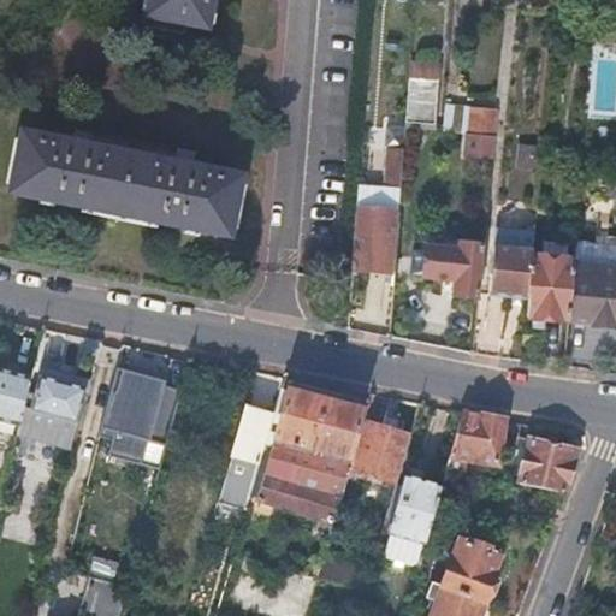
[(211,0),(147,0),(143,21),(205,33),(211,0)]
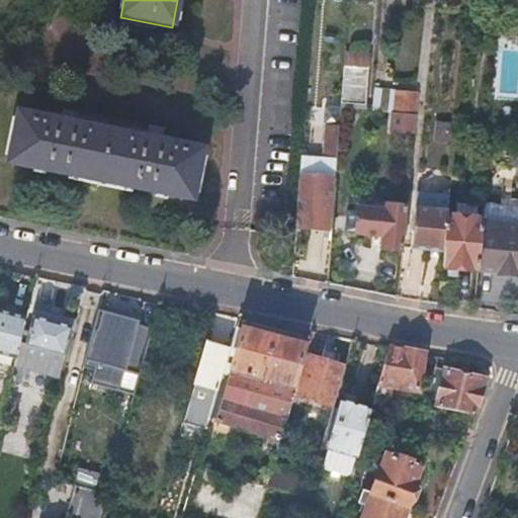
[(368,63),(345,60),(344,76),(367,78),(368,63)]
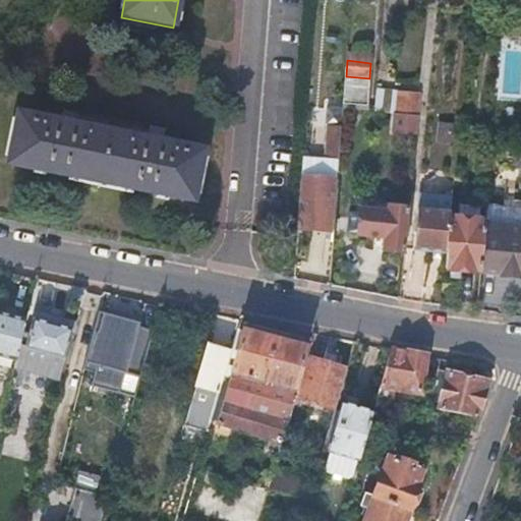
[(344,96),(344,104),(367,106),(369,78),(346,76),(344,96)]
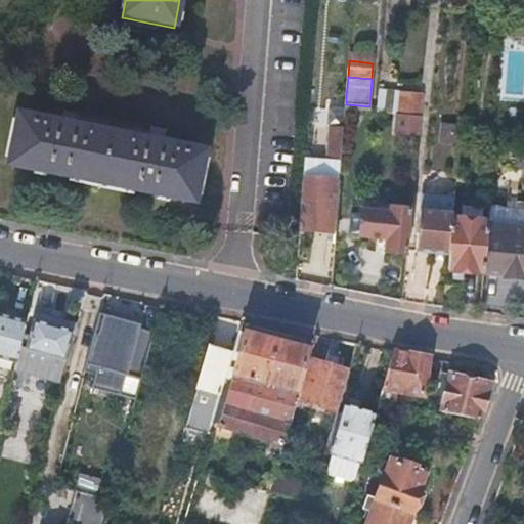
[(397,92),(396,115),(417,117),(418,94),(397,92)]
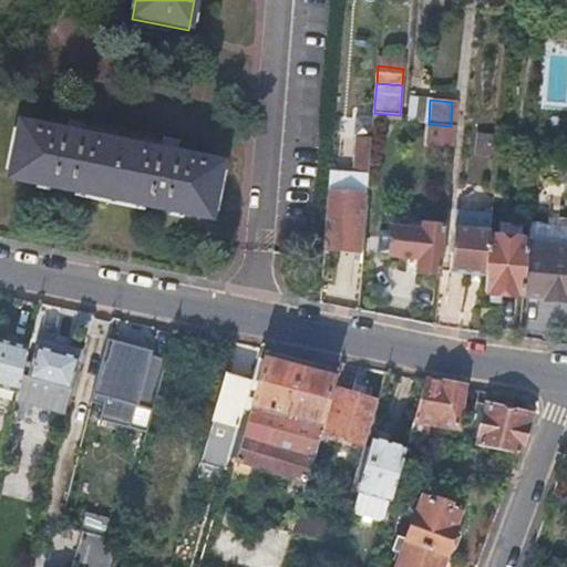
[(358,137),(371,138),(374,113),(374,104),(361,103),(358,137)]
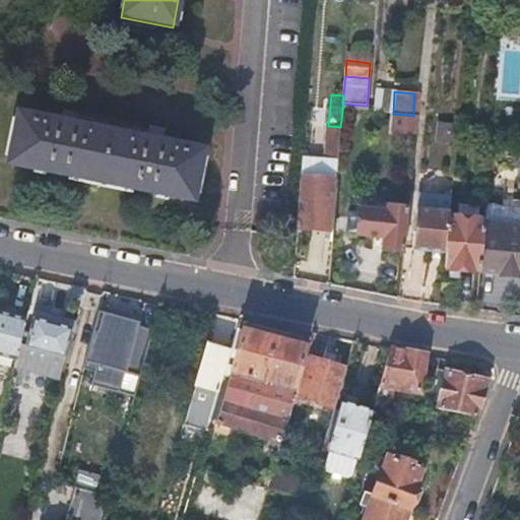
[(6,165),(192,202),(203,149),(16,113),(6,165)]
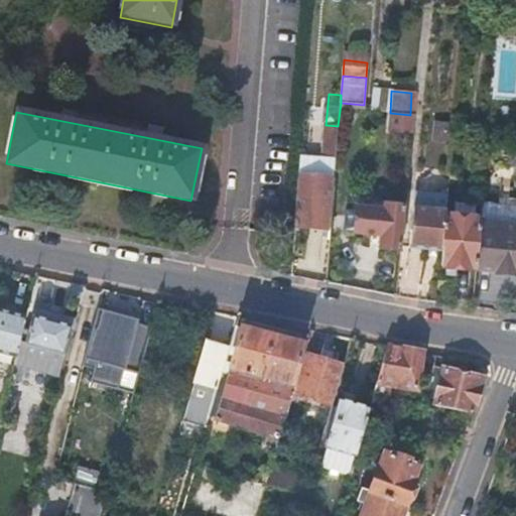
[(410,115),(390,113),(389,131),(403,132),(410,133),(410,115)]
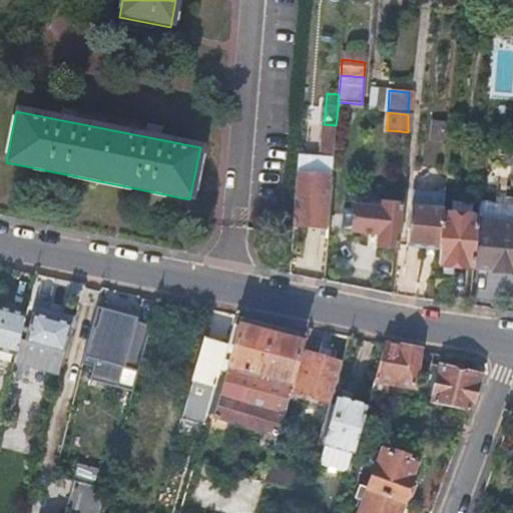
[(444,141),(446,121),(432,119),(430,140),(444,141)]
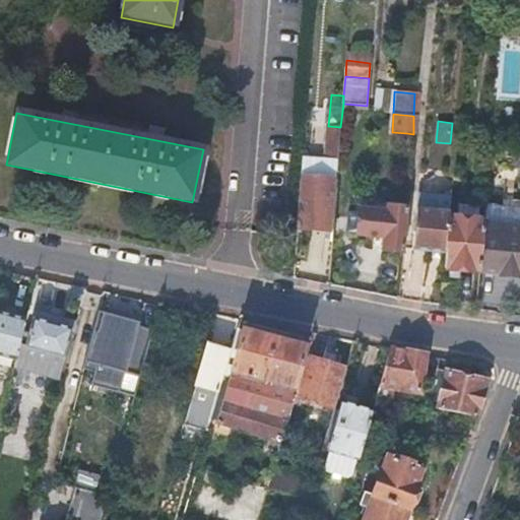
[(300,178),(296,230),(332,233),(340,127),(328,126),(325,168),(330,169),(329,180),(300,178)]
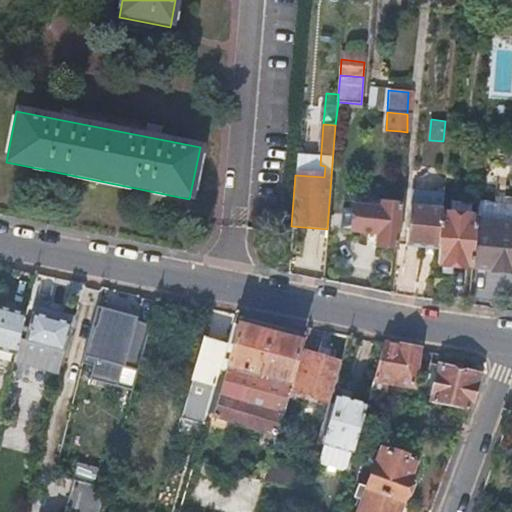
[(398,167),(404,167),(407,132),(400,131),(398,167)]
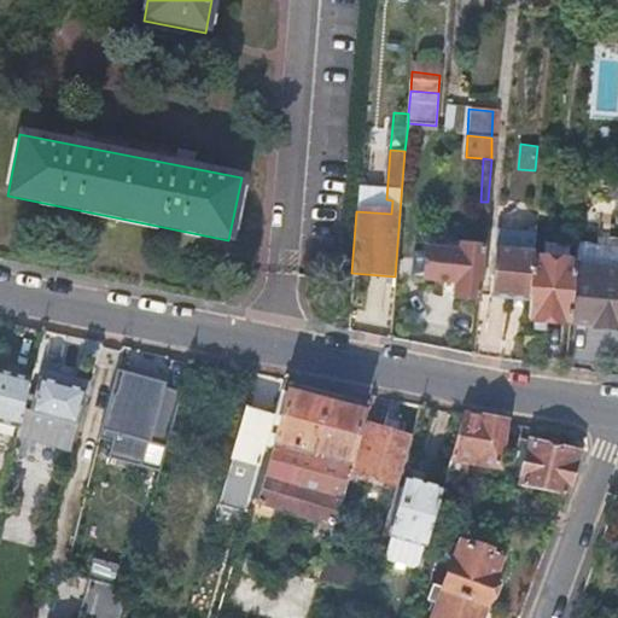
[(531,262),(532,256),(524,255),(524,250),(519,250),(519,244),(503,243),(503,234),(493,234),(488,302),(529,304),(531,262)]
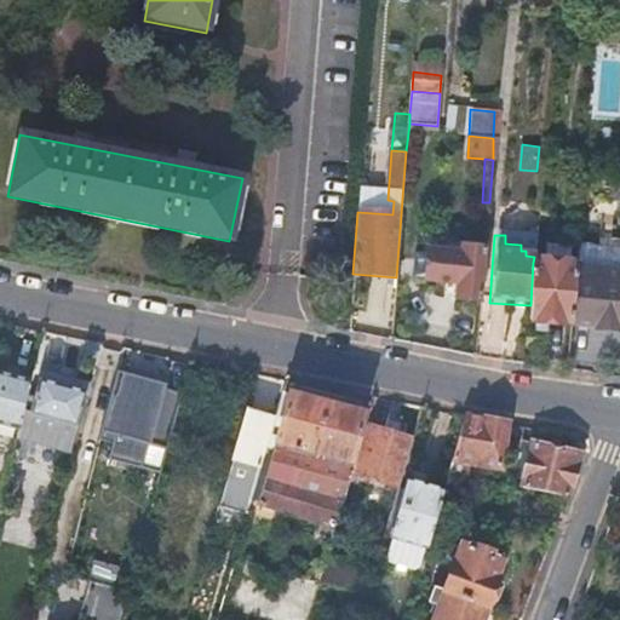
[(543,264),(568,267),(569,248),(544,247),(543,264)]
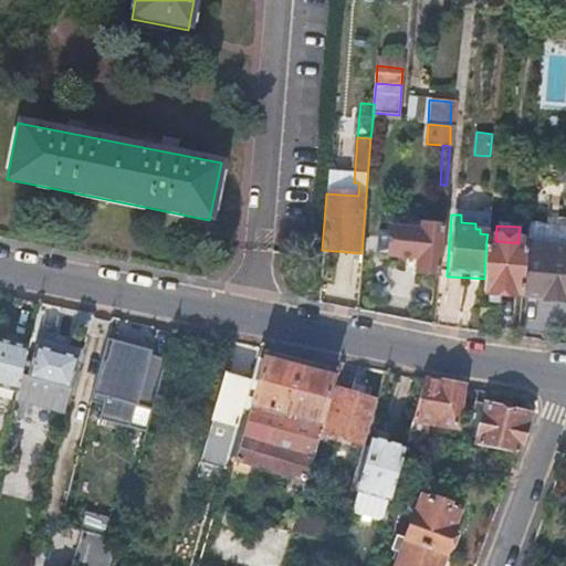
[(416,272),(438,274),(442,227),(419,227),(419,231),(390,229),(388,257),(416,260),(416,272)]
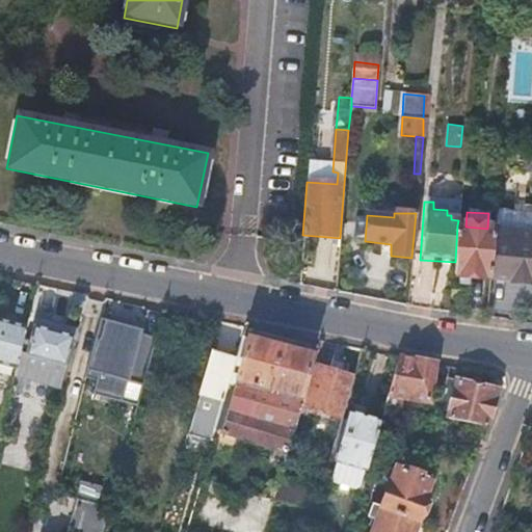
[(493,232),(493,229),(487,229),(466,227),(457,225),(455,262),(453,278),(488,281),(488,278),(493,232)]
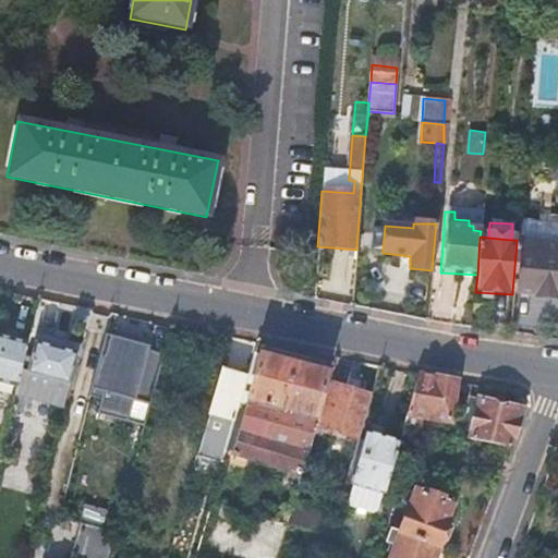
[(557,245),(517,243),(512,292),(533,293),(533,296),(555,298),(557,245)]
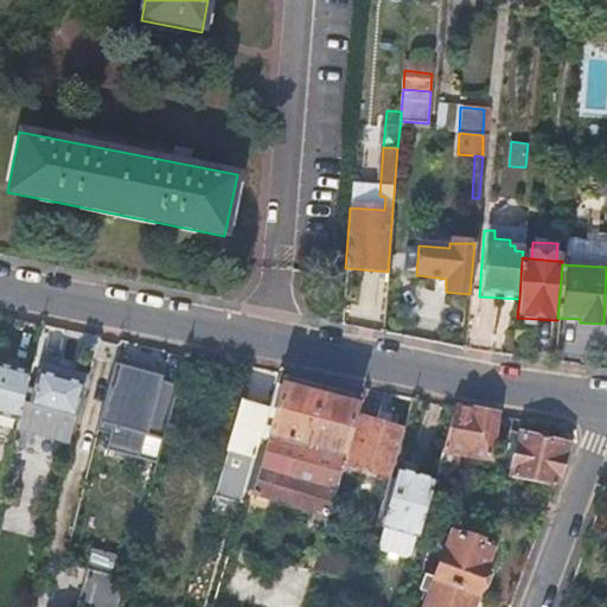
[(112,363),(94,421),(148,438),(166,379),(112,363)]
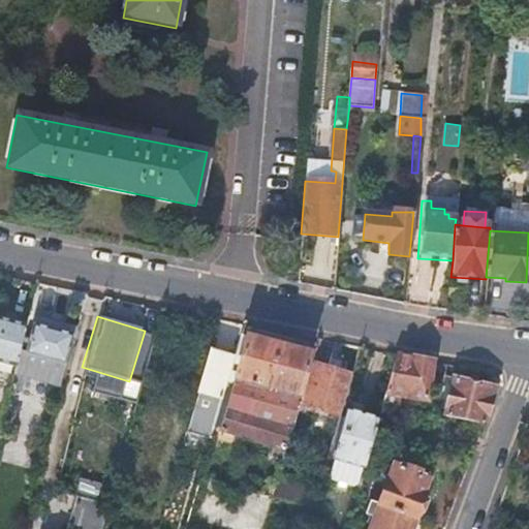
[(28,327),(0,317),(0,362),(18,367),(28,327)]
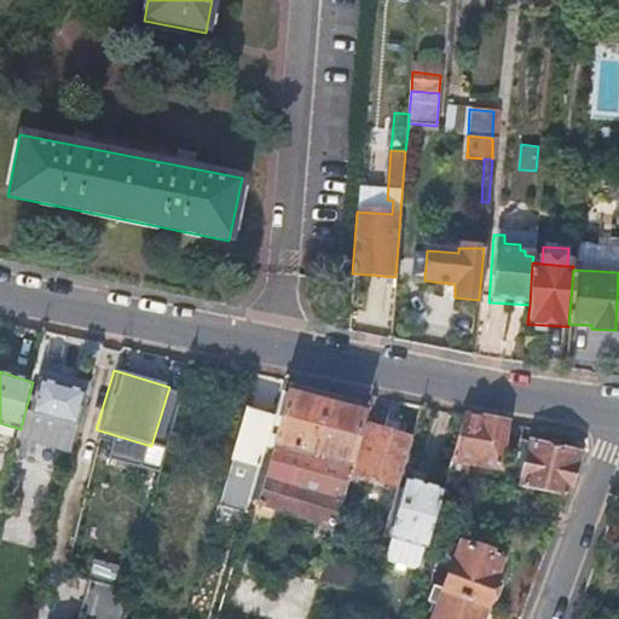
[(91,397),(93,385),(46,372),(44,371),(33,415),(34,415),(28,441),(74,451),(87,395),(91,397)]
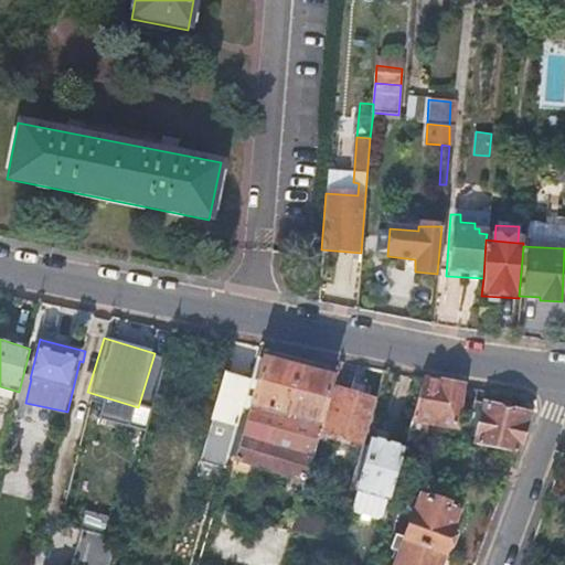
[(235,439),(231,456),(309,479),(313,462),(322,434),(334,391),(338,376),(306,368),(259,355),(252,382),(235,439)]
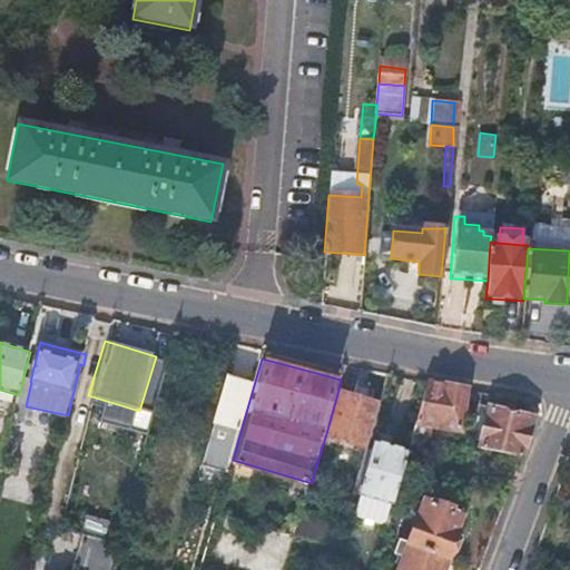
[(228,379),(213,436),(237,443),(254,385),(228,379)]
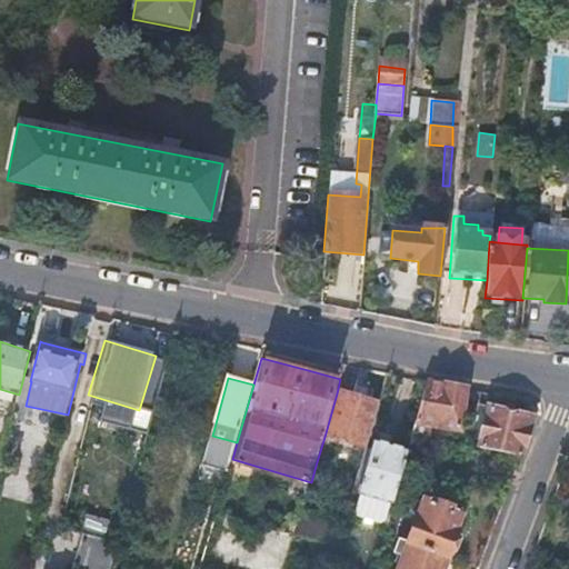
[(461,430),(468,391),(451,388),(428,383),(417,420),(433,425),(461,430)]
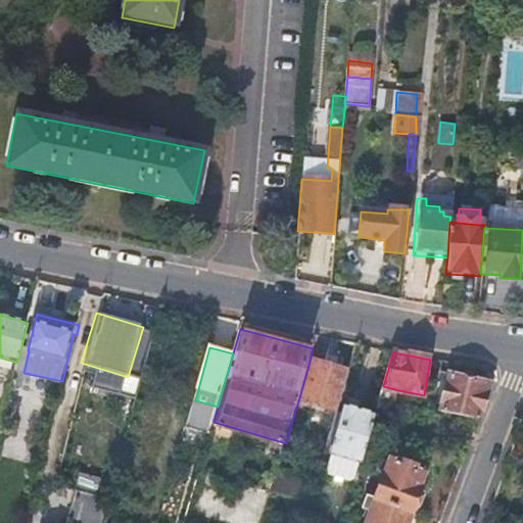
[(338,412),(350,373),(310,362),(298,401),(338,412)]
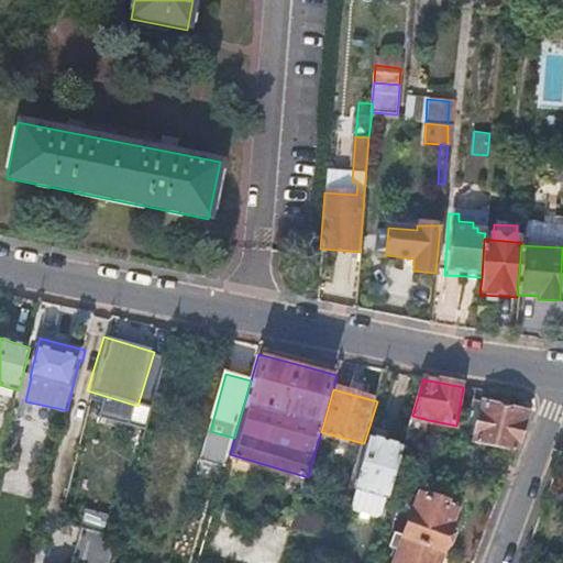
[(465,441),(516,452),(528,412),(474,401),(465,441)]
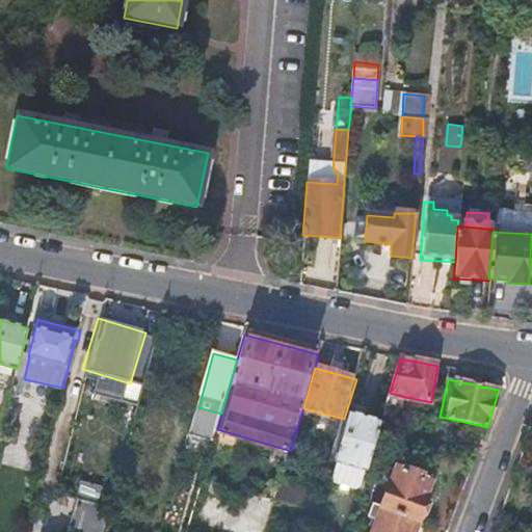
[(390,393),(388,402),(404,405),(405,397),(390,393)]
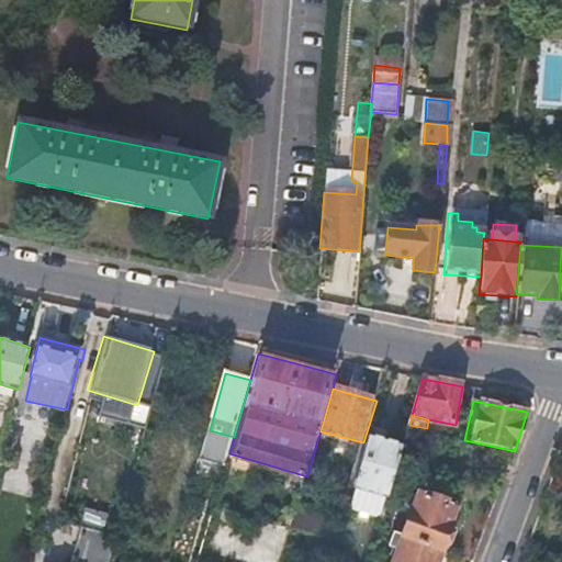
[(389,498),(404,444),(370,436),(356,490),(389,498)]
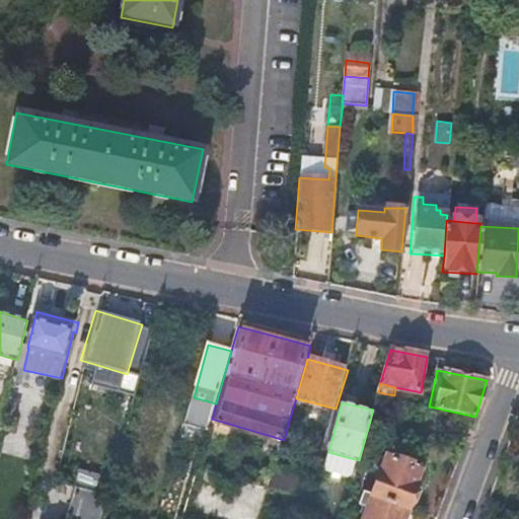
[(406,518),(420,487),(417,486),(409,482),(413,466),(414,462),(400,457),(398,459),(389,456),(366,518),(406,518)]
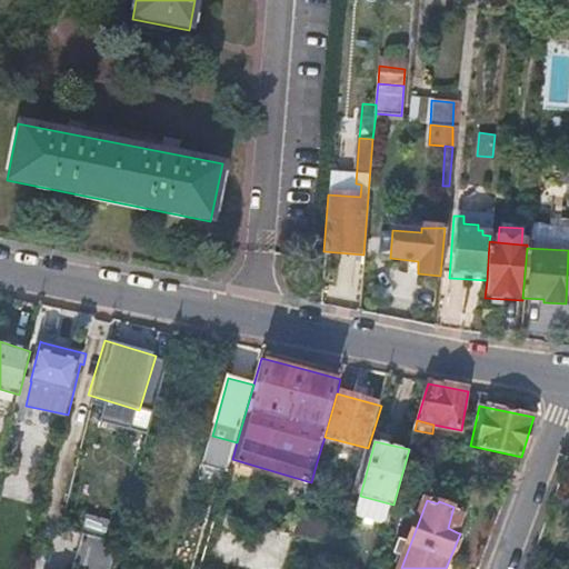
[(448,528),(457,532),(462,516),(452,511),(448,528)]
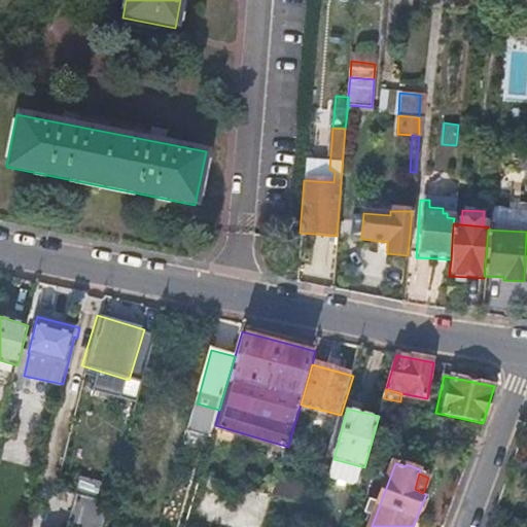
[(362,475),(355,499),(363,502),(370,477),(362,475)]
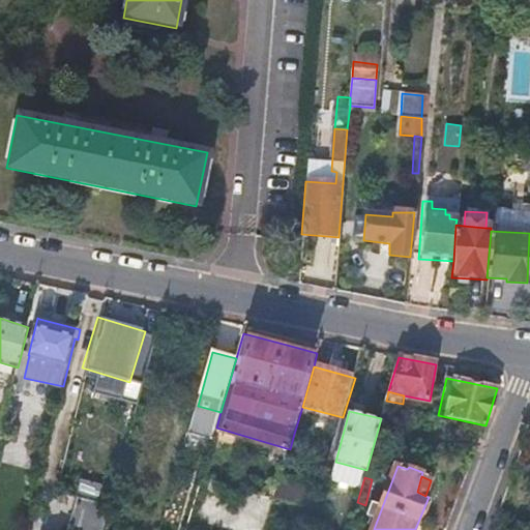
[(100,498),(102,483),(79,478),(76,494),(100,498)]
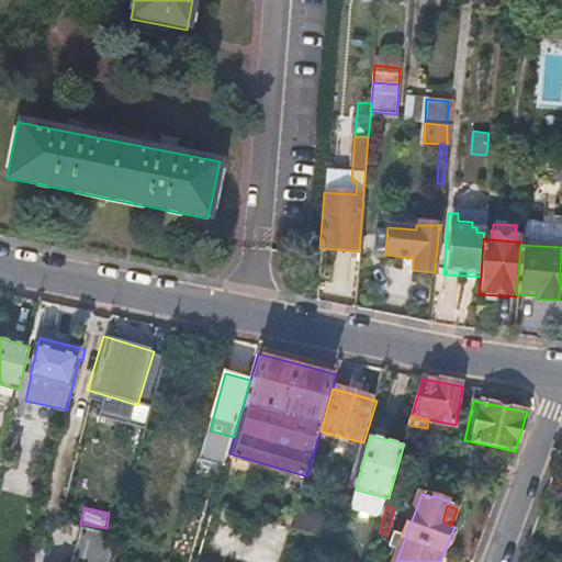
[(334,538),(338,523),(298,510),(293,527),(334,538)]
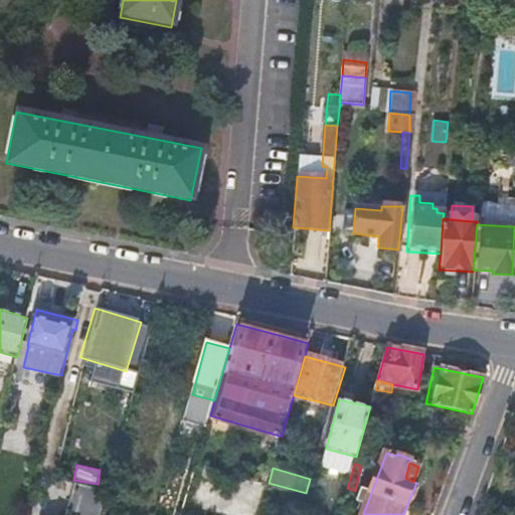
[(100,514),(107,491),(74,483),(65,514),(100,514)]
